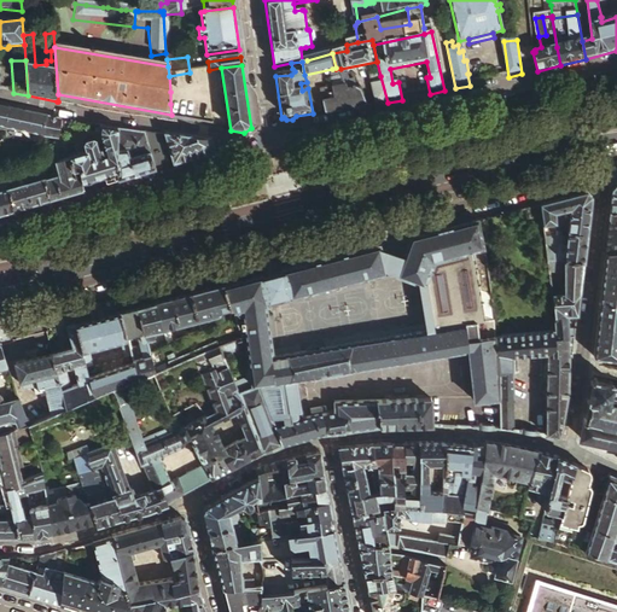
[(338,71),(336,69),(336,68),(332,69),(333,70),(331,74),(332,81),(335,91),(321,93),(326,116),(367,108),(361,92),(356,89),(345,92),(338,71)]
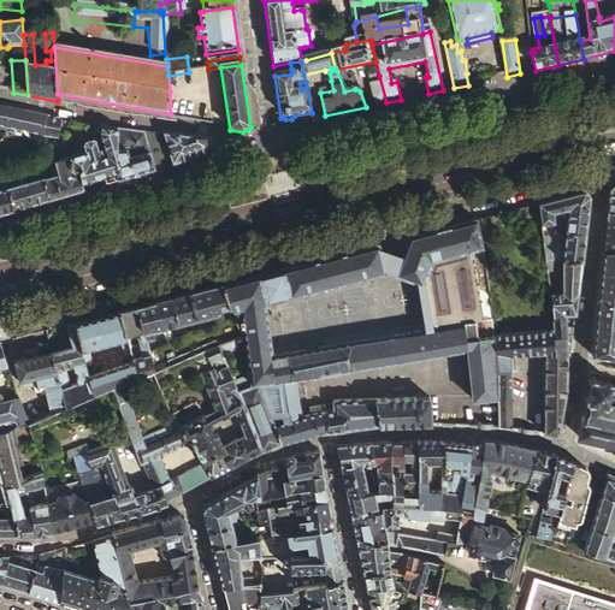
[(341,70),(339,69),(335,69),(337,71),(344,92),(355,89),(352,81),(348,82),(346,75),(343,75),(341,70)]
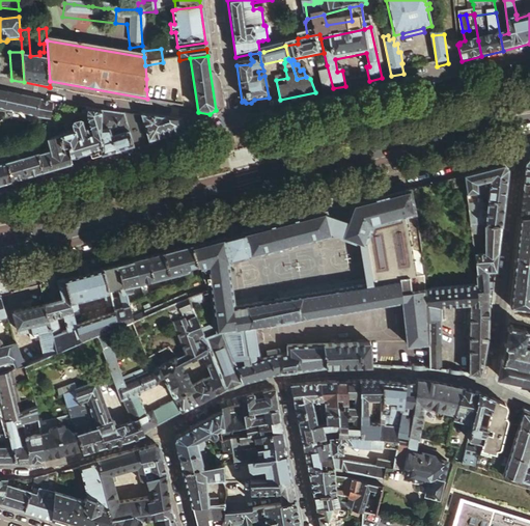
[(317,68),(324,90),(333,88),(327,65),(317,68)]
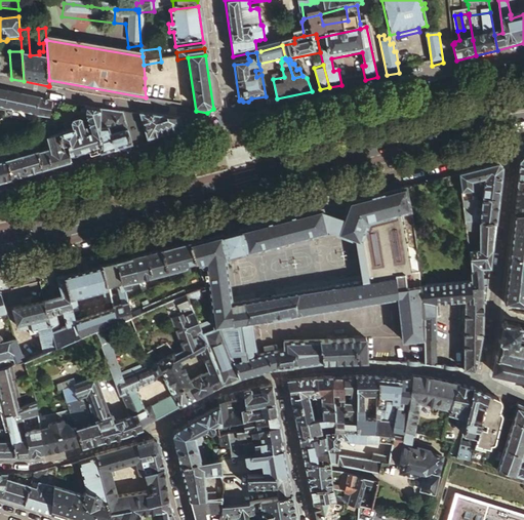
[(0,92),(0,109),(38,117),(41,102),(27,98),(16,96),(0,92)]
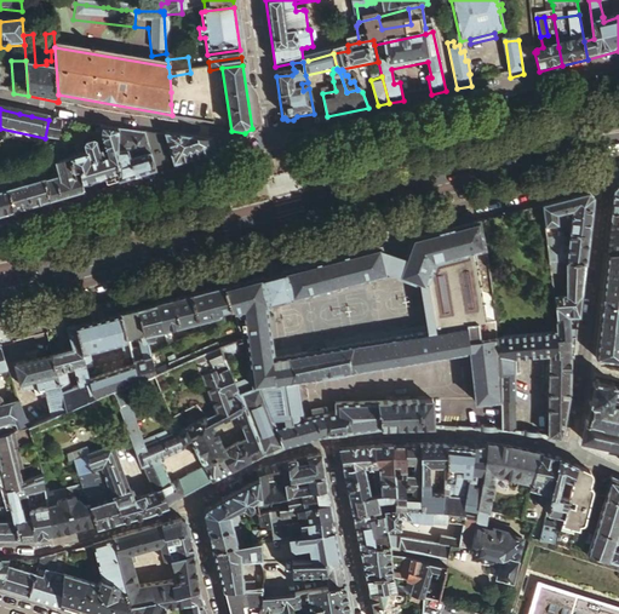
[(53,120),(49,120),(45,138),(58,141),(62,122),(53,120)]
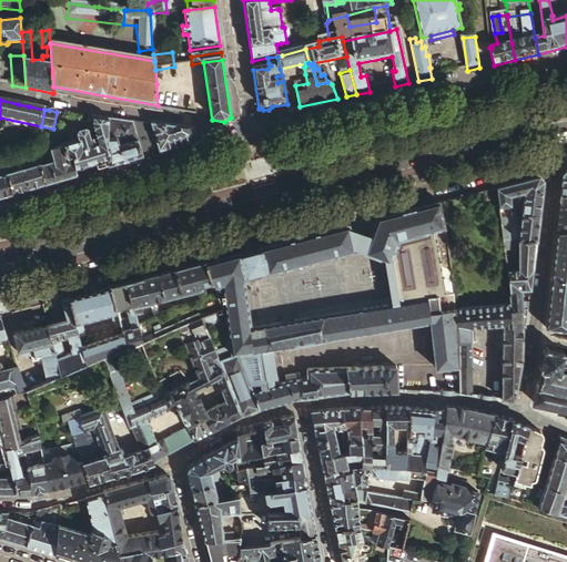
[(97,172),(109,169),(104,155),(109,121),(93,119),(93,118),(92,123),(95,140),(90,141),(88,132),(85,131),(80,132),(78,135),(80,143),(64,147),(63,149),(67,161),(72,160),(76,173),(95,166),(97,172)]
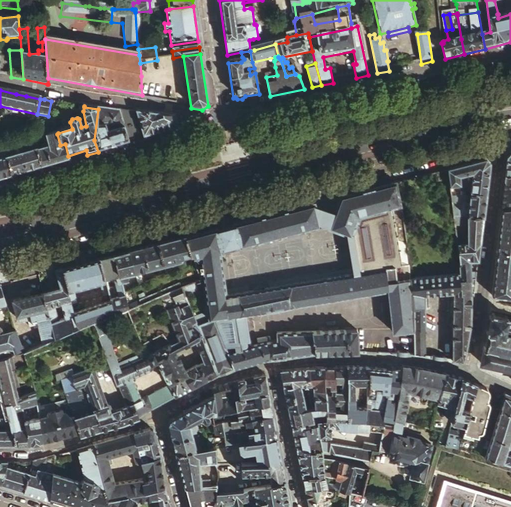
[(94,140),(98,152),(129,143),(119,112),(98,109),(94,140)]
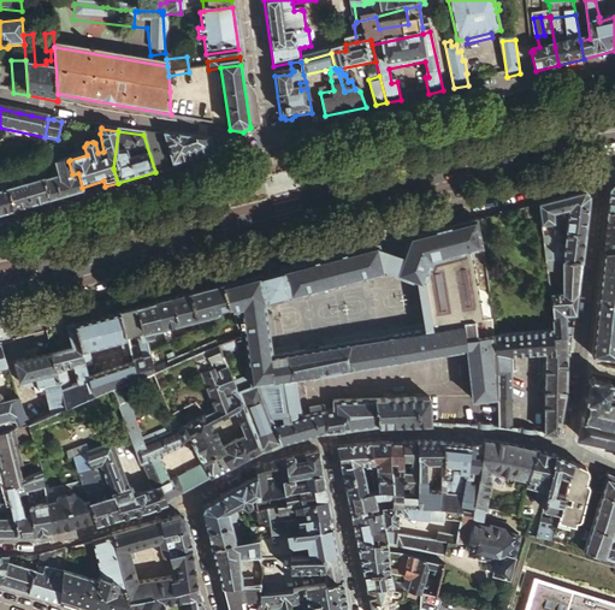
[(143,135),(155,172),(173,166),(166,138),(143,135)]
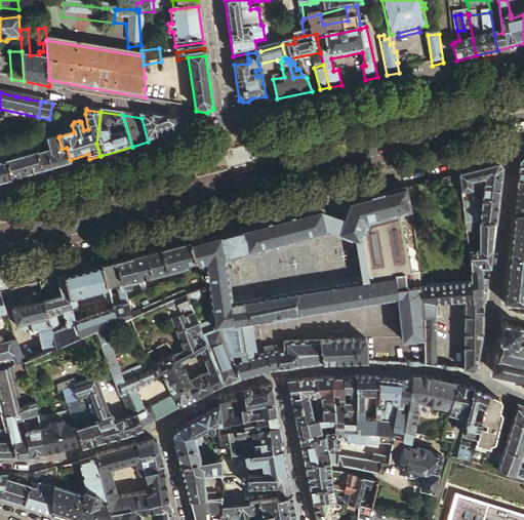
[(140,117),(142,118),(148,142),(183,131),(179,121),(140,117)]
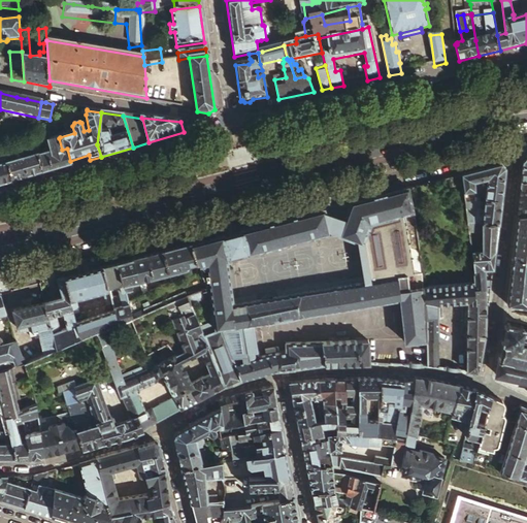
[(266,139),(268,149),(277,146),(274,137),(266,139)]
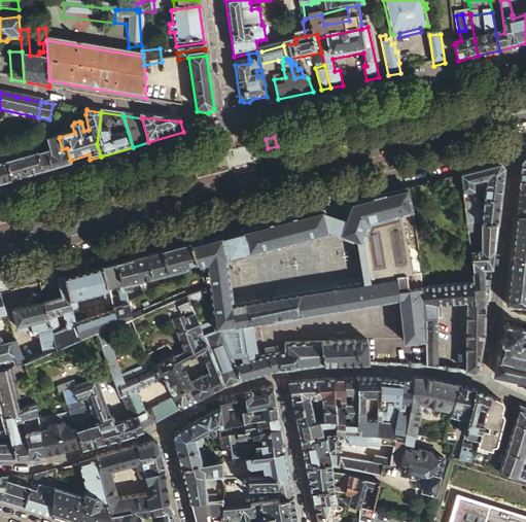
[(62,149),(59,138),(47,141),(50,153),(38,157),(42,174),(70,166),(71,165),(70,161),(67,148),(62,149)]
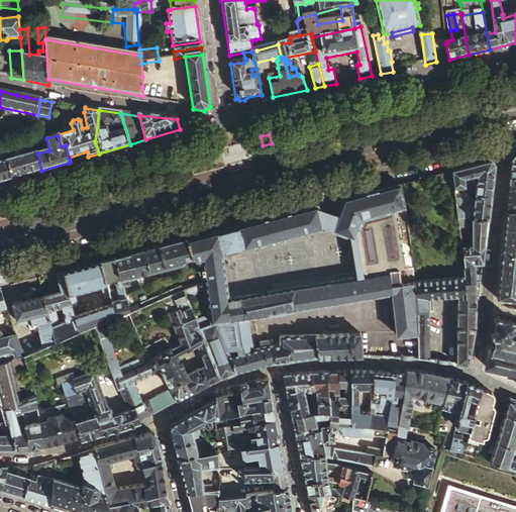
[(27,175),(41,171),(37,154),(35,143),(20,147),(27,175)]
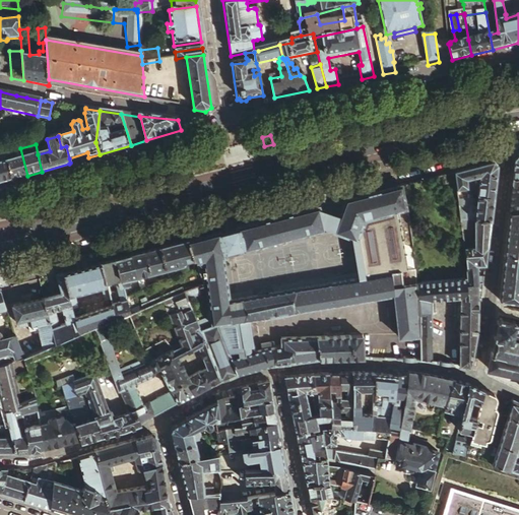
[(6,153),(13,180),(27,176),(20,148),(6,153)]
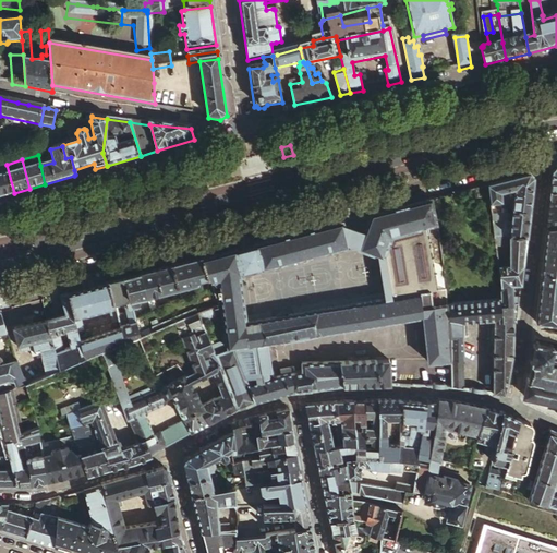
[(221,159),(212,163),(215,176),(225,173),(221,159)]
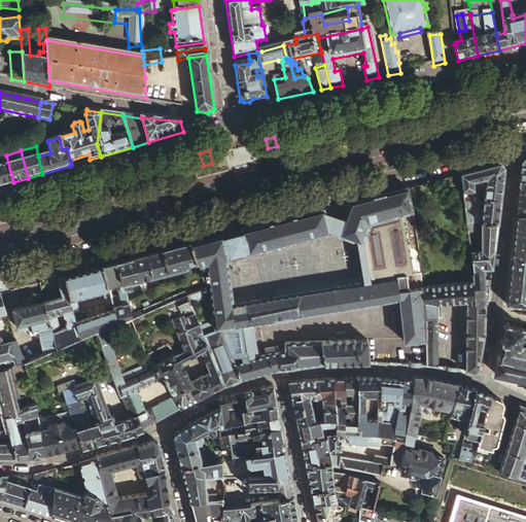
[(6,155),(1,157),(0,157),(0,186),(13,182),(6,155)]
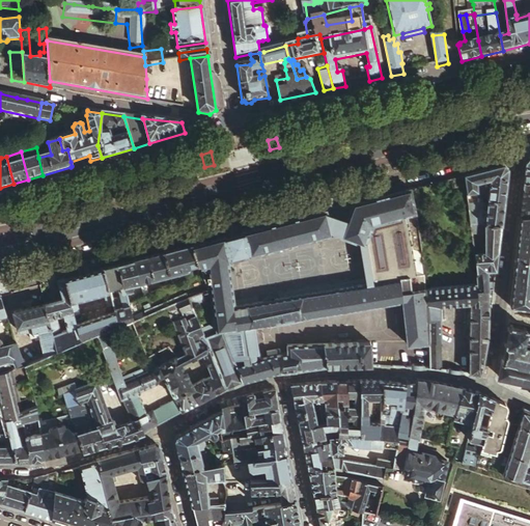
[(505,169),(465,180),(467,197),(477,195),(477,192),(477,186),(507,181),(508,172),(505,169)]
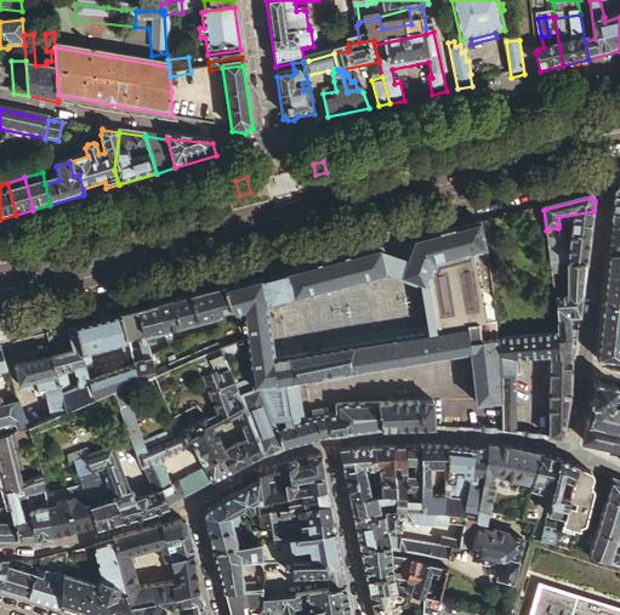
[(590,239),(593,211),(558,217),(558,225),(573,221),(572,238),(590,239)]
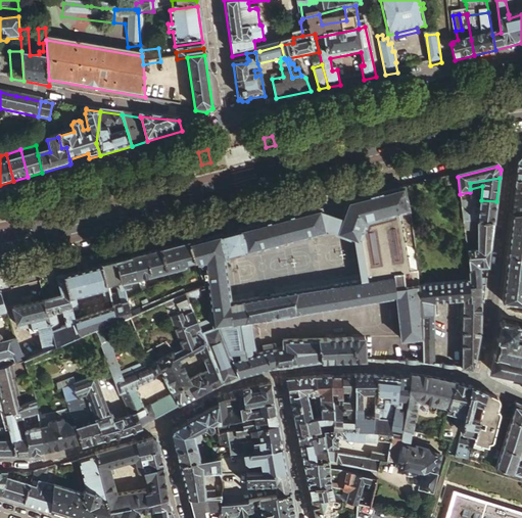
[(521,188),(517,189),(513,218),(521,216),(521,188)]
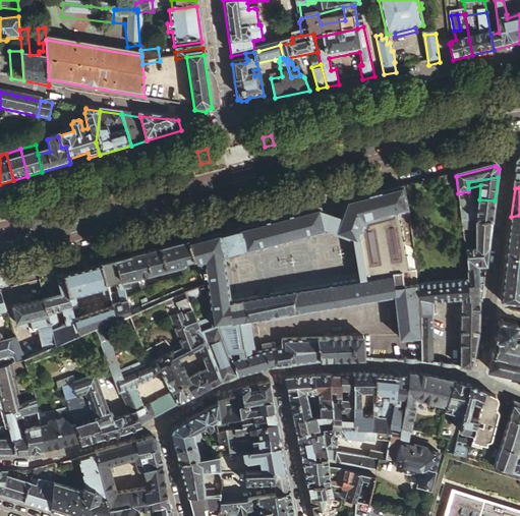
[(410,218),(403,189),(394,191),(380,195),(347,204),(340,227),(337,236),(360,244),(366,281),(230,304),(224,260),(319,236),(319,231),(320,220),(320,211),(239,231),(239,233),(234,234),(234,233),(225,235),(226,236),(221,237),(221,236),(189,244),(198,271),(199,274),(203,275),(203,280),(206,280),(213,327),(213,329),(249,323),(394,298),(400,342),(421,340),(421,321),(418,286),(410,218)]
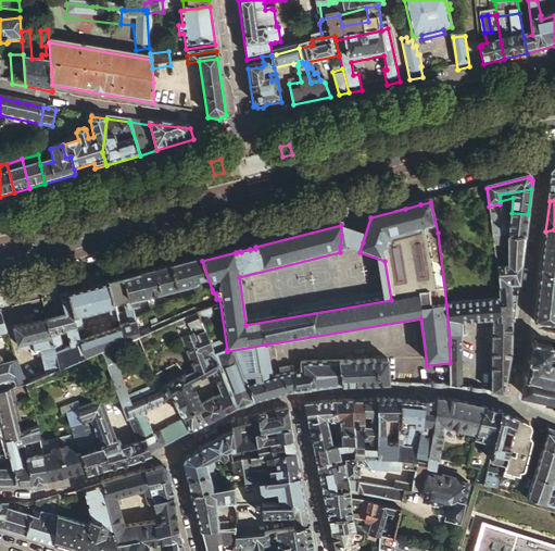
[(489,210),(493,239),(500,239),(501,223),(493,224),(492,210),(489,210)]
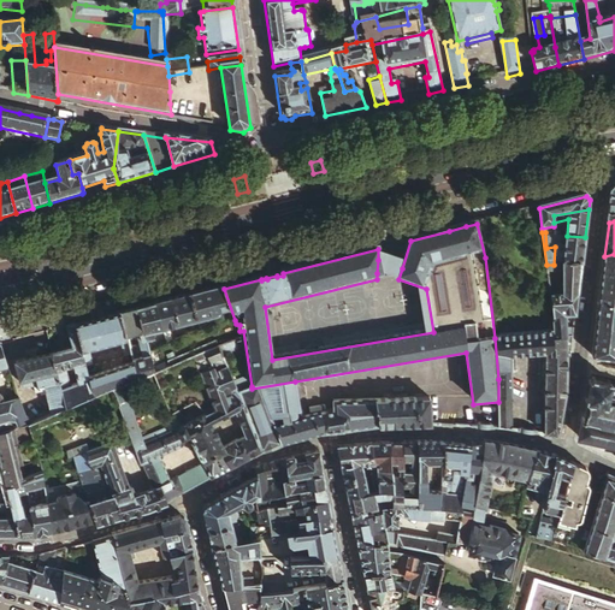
[(562,265),(581,265),(583,260),(585,237),(567,236),(565,250),(560,249),(561,235),(555,235),(555,237),(555,247),(554,265),(562,265)]
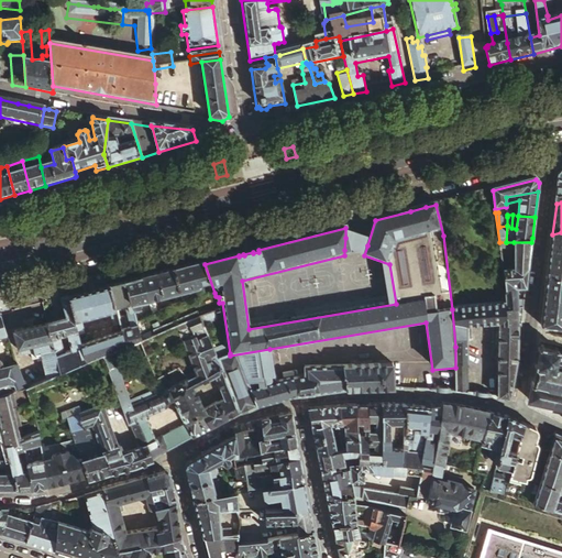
[(561,232),(552,234),(542,329),(561,330),(561,232)]
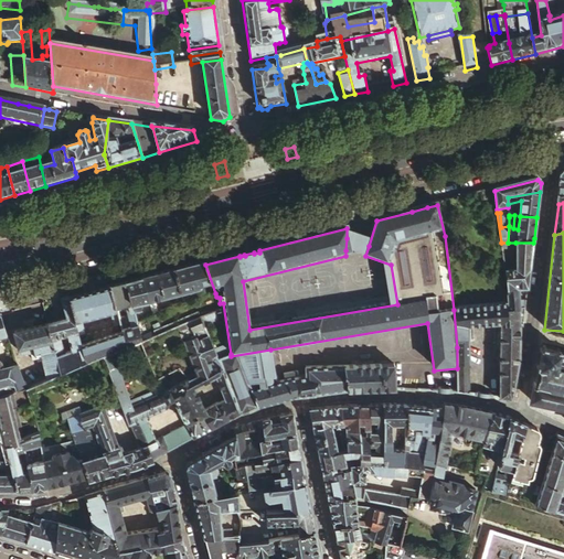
[(358,242),(347,238),(346,250),(365,256),(369,246),(358,242)]
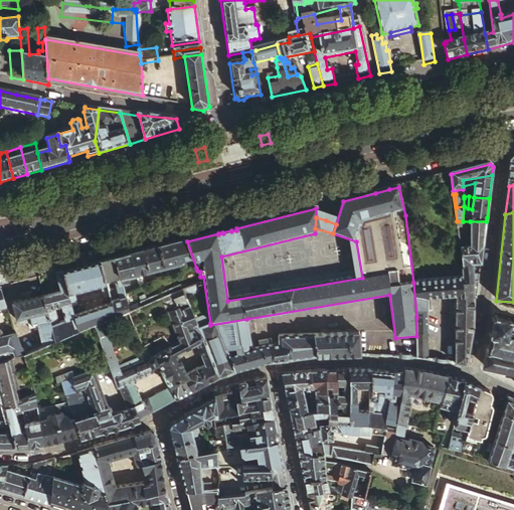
[(470,225),(470,221),(463,221),(457,221),(460,247),(464,247),(462,225),(470,225)]
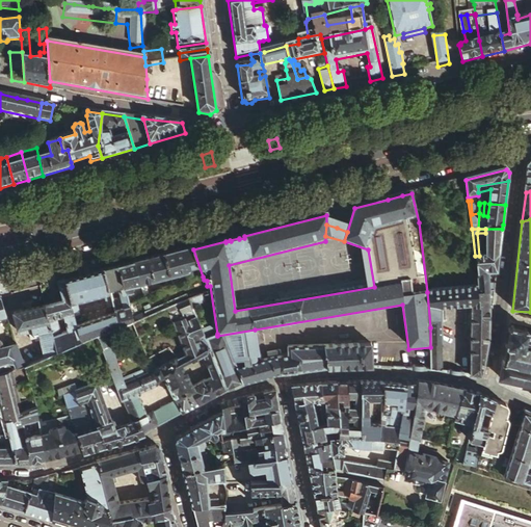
[(485,258),(499,257),(502,229),(485,229),(485,233),(485,258)]
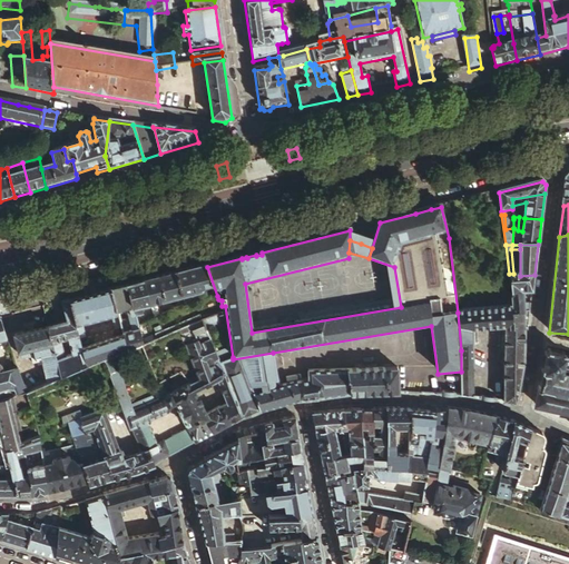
[(217,296),(207,267),(144,284),(150,308),(203,294),(205,290),(208,290),(212,298),(217,296)]
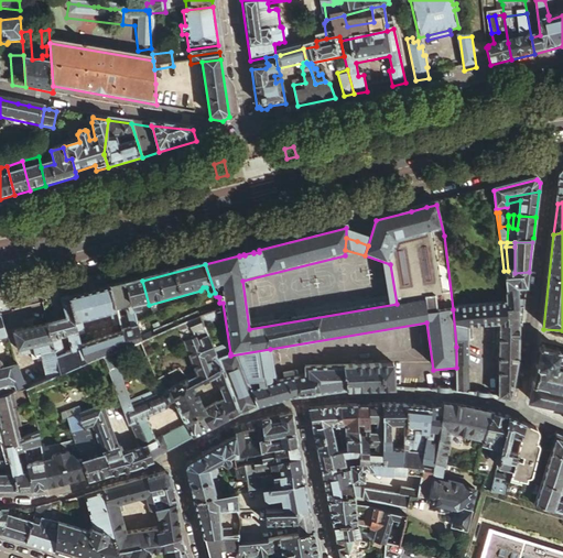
[(504,274),(506,290),(520,291),(527,291),(529,272),(515,273),(504,274)]
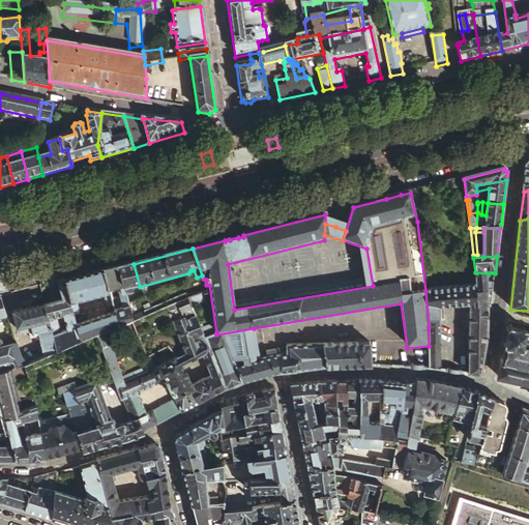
[(140,287),(134,264),(119,267),(134,323),(143,319),(138,300),(143,298),(142,293),(141,294),(134,296),(133,293),(135,293),(134,288),(139,287),(140,287)]
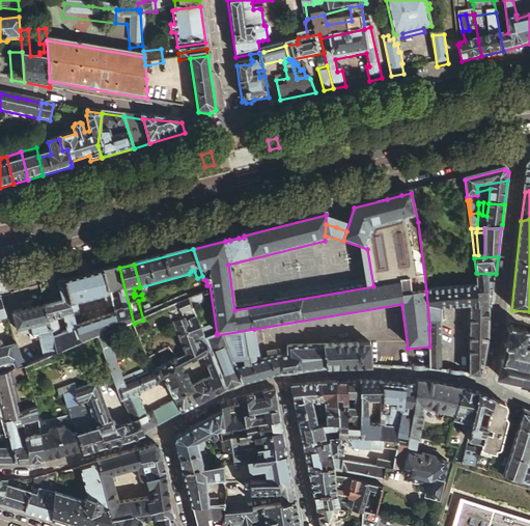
[(119,268),(104,272),(110,294),(117,292),(118,298),(121,301),(123,310),(115,312),(115,315),(119,329),(134,324),(119,268)]
